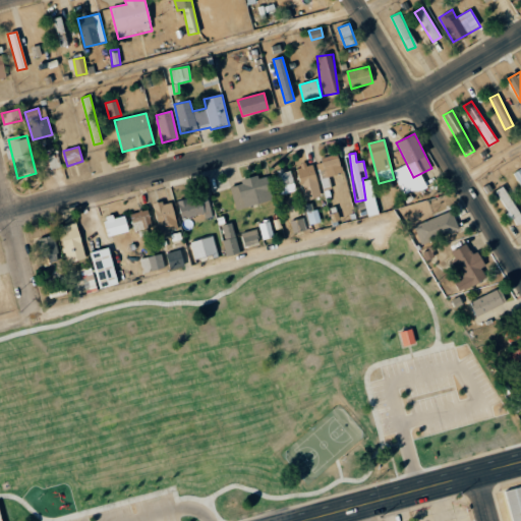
[(321,178),(343,172),(337,154),(315,161),(321,178)]
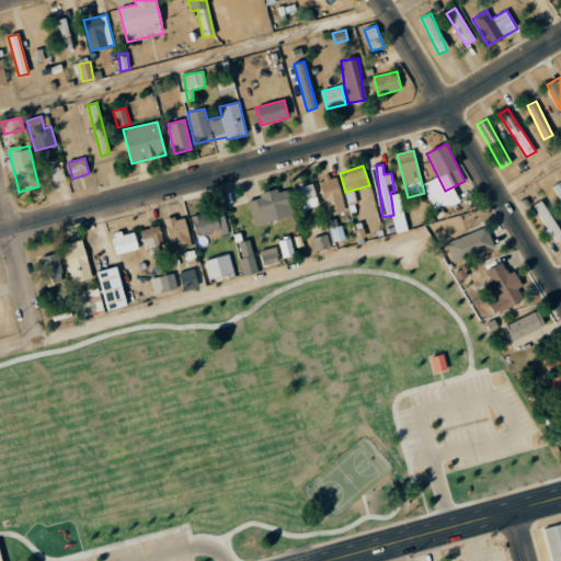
[(63,180),(58,167),(50,169),(54,183),(63,180)]
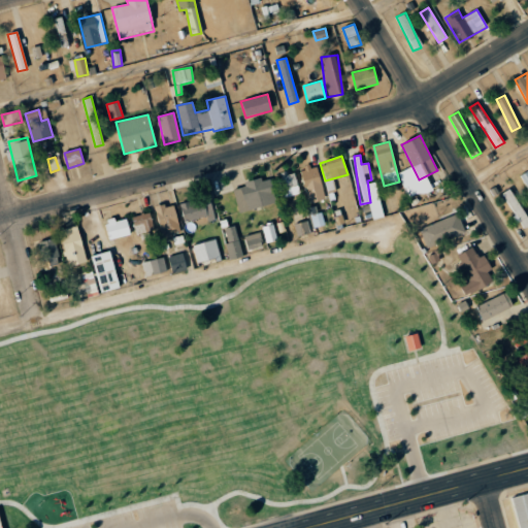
[(306,202),(324,200),(318,165),(301,168),(306,202)]
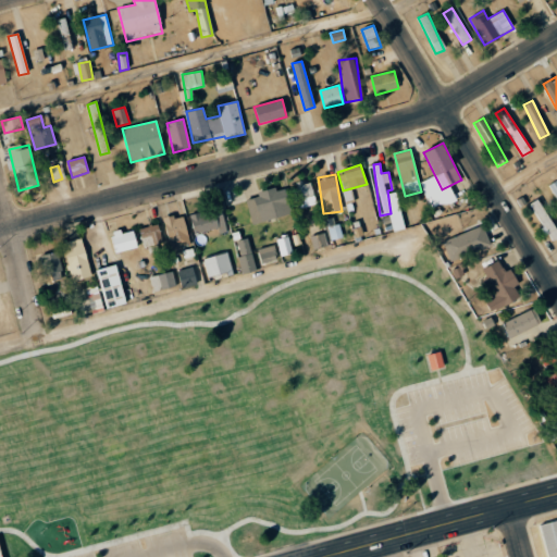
[(311,181),(294,183),(297,207),(314,205),(311,181)]
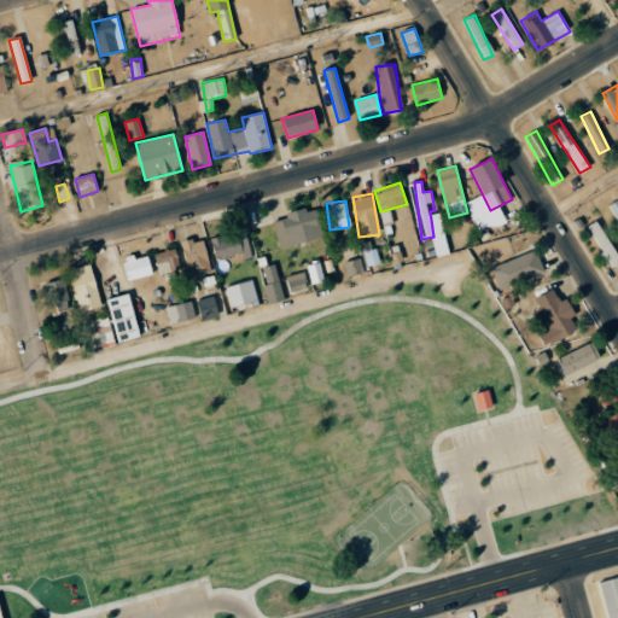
[(273,221),(280,248),(322,237),(315,205),(285,214),(286,217),(273,221)]
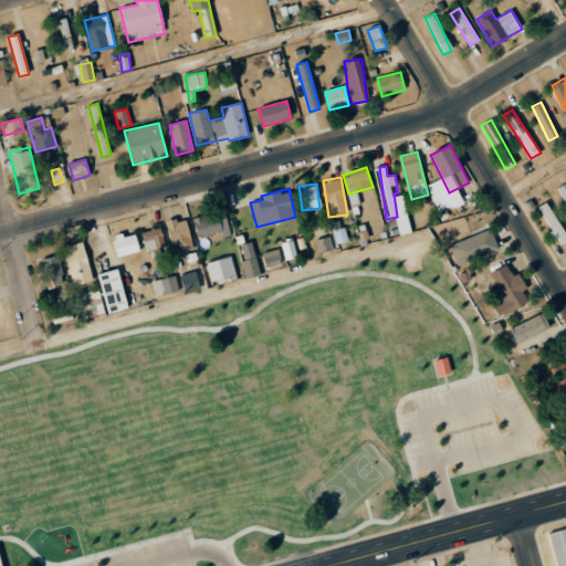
[(565,241),(565,234),(547,201),(537,207),(558,245),(565,241)]
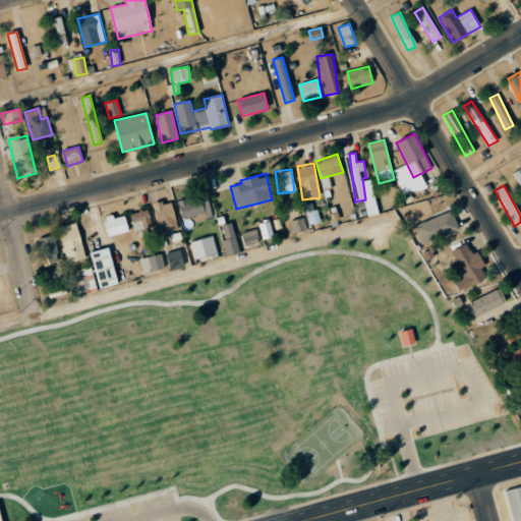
[(178,199),(181,219),(211,214),(208,194),(178,199)]
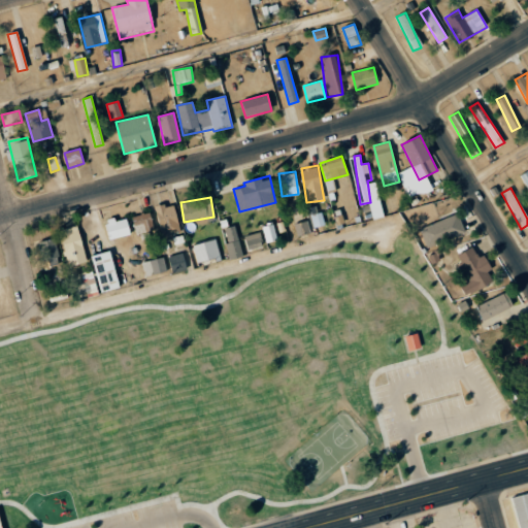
[(172,238),(170,233),(180,230),(174,204),(166,207),(165,203),(155,206),(164,240),(172,238)]
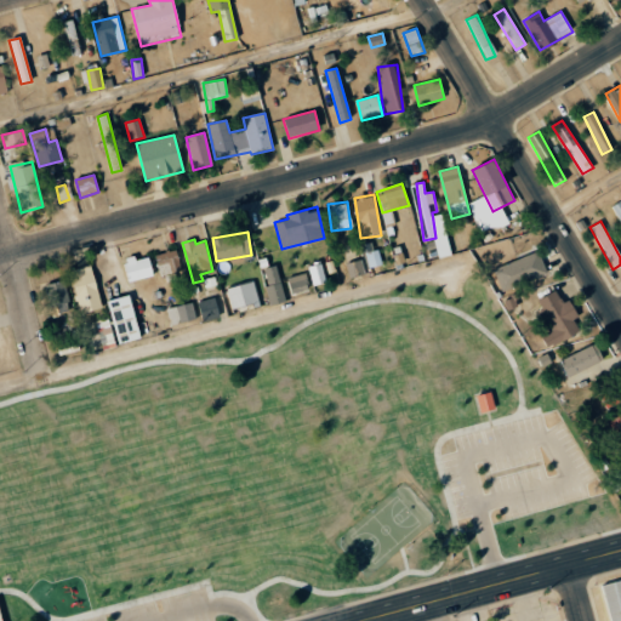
[(382,265),(379,248),(365,251),(369,268),(382,265)]
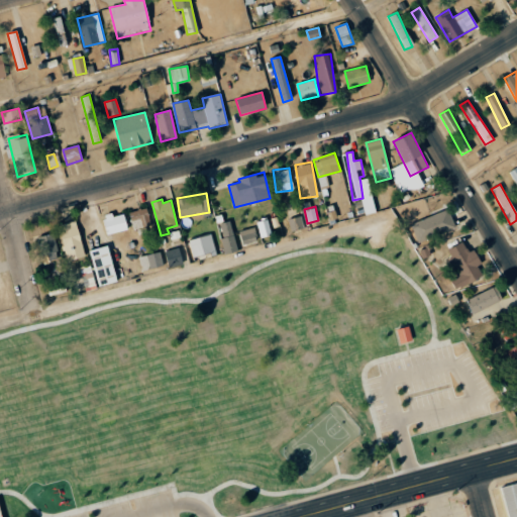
[(133,229),(150,226),(147,208),(129,211),(133,229)]
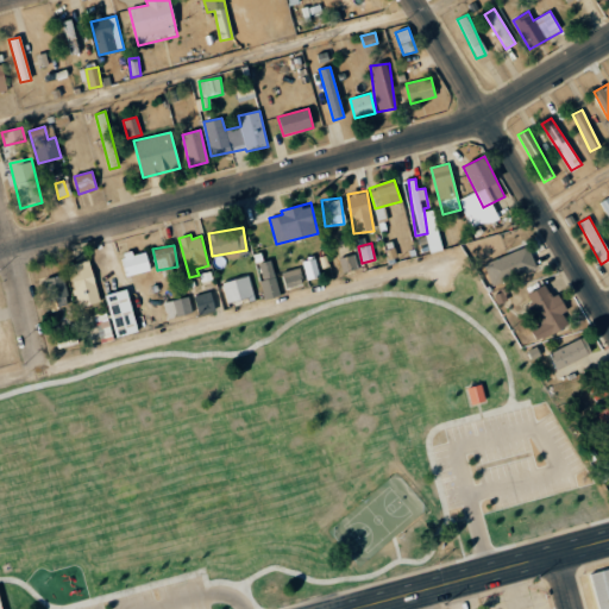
[(483,264),(493,286),(537,268),(527,245),(483,264)]
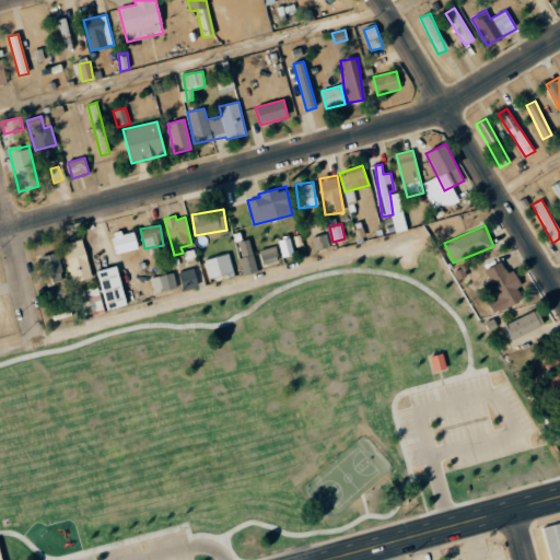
[(133,230),(112,235),(117,254),(138,248),(133,230)]
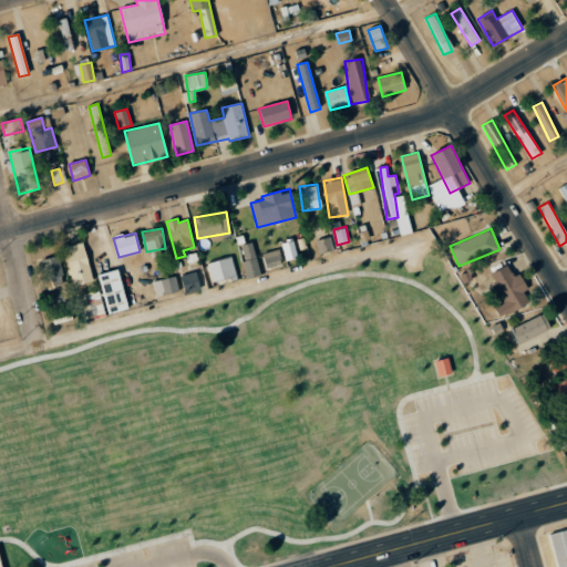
[(316,240),(319,254),(332,250),(329,237),(316,240)]
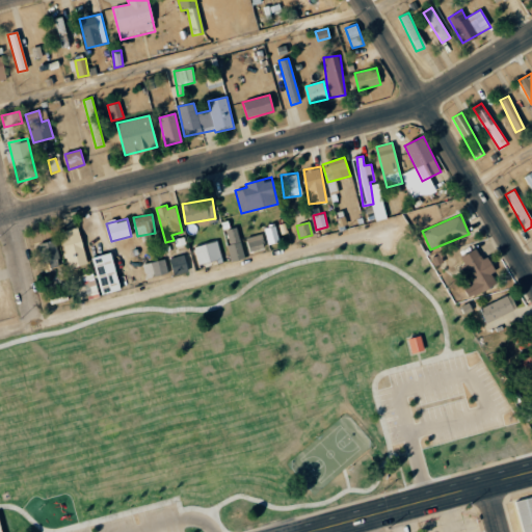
[(264,229),(268,244),(280,241),(275,225),(264,229)]
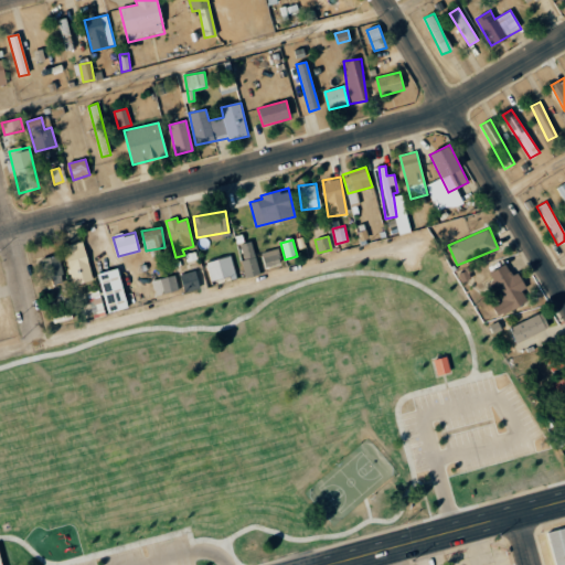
[(64,245),(74,285),(93,280),(83,241),(64,245)]
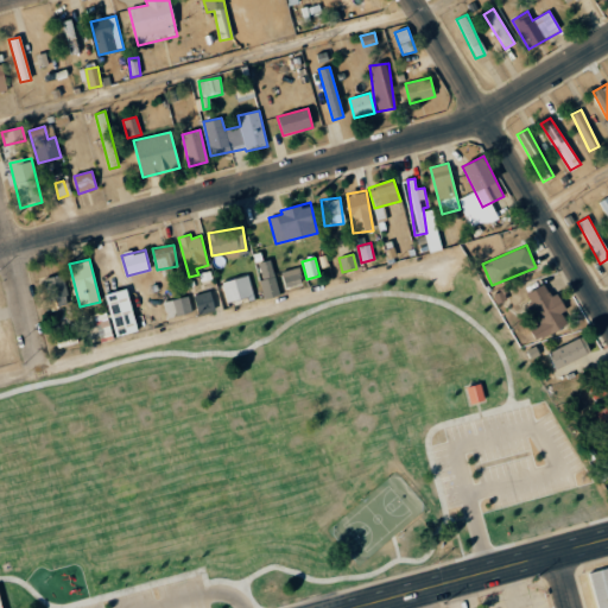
[(279,295),(270,260),(257,264),(266,298),(279,295)]
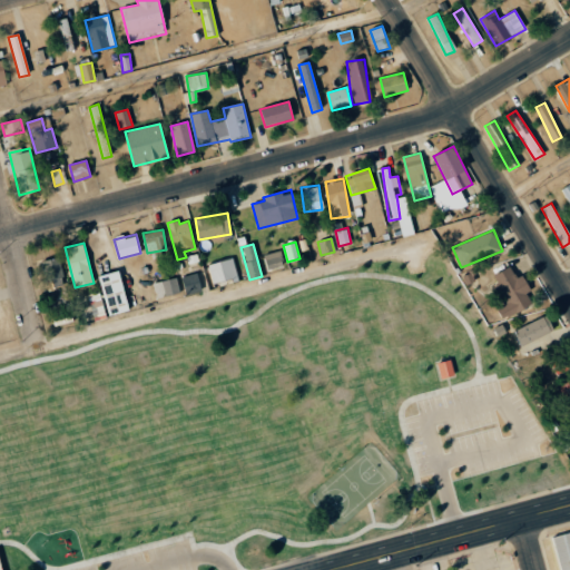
[(267,271),(284,266),(279,251),(264,255),(267,271)]
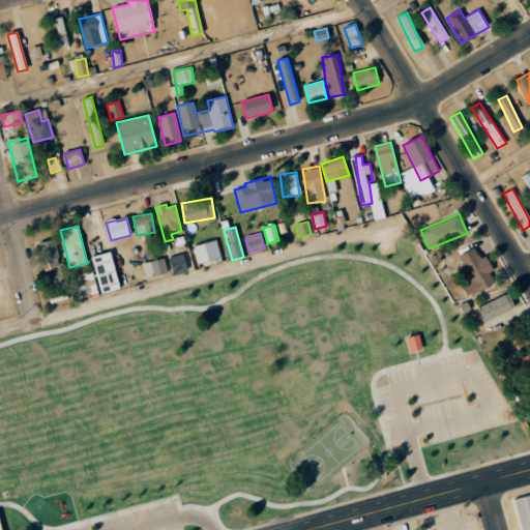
[(42,261),(50,260),(52,268),(61,265),(54,239),(38,243),(42,261)]
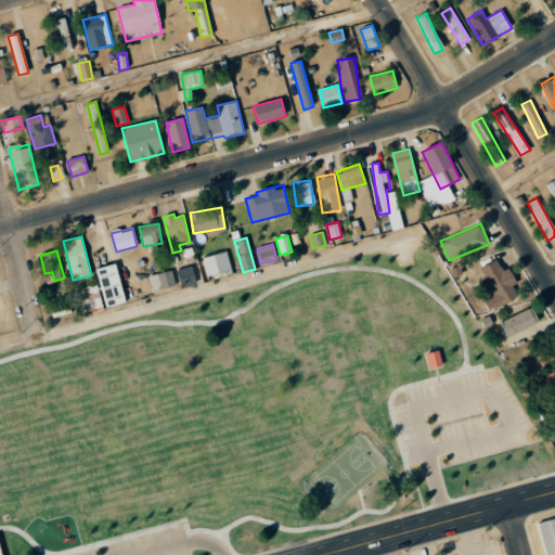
[(208,278),(232,271),(227,250),(203,258),(208,278)]
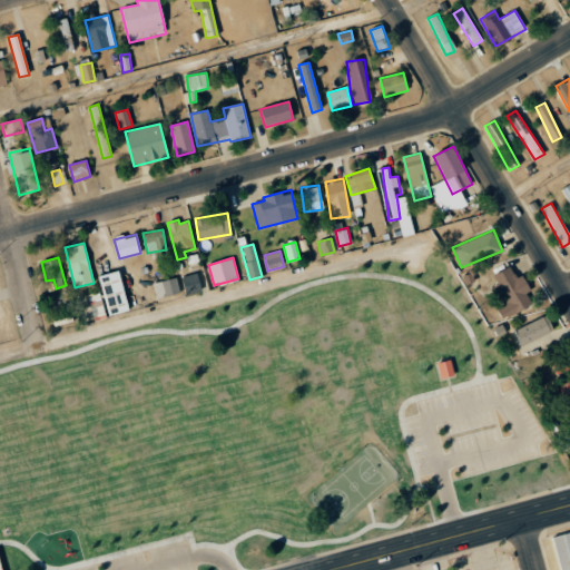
[(532,306),(527,293),(530,292),(523,275),(516,278),(511,267),(493,275),(497,285),(494,285),(502,306),(498,308),(501,318),(532,306)]
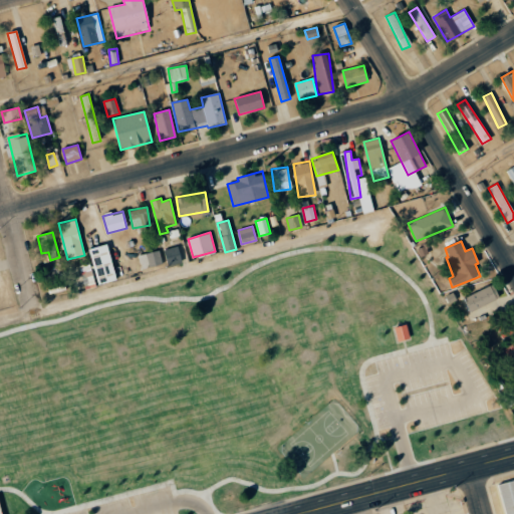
[(116,279),(106,244),(88,249),(98,284),(116,279)]
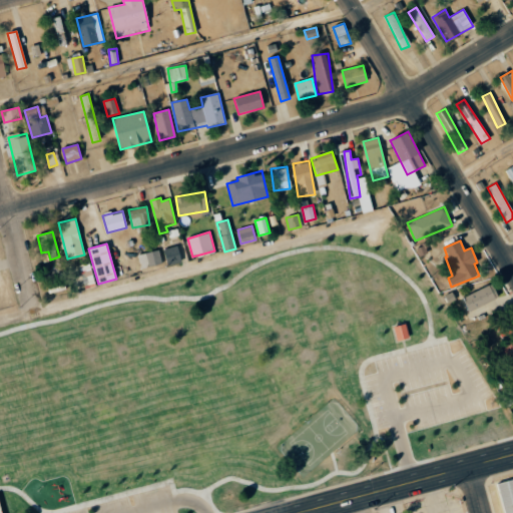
[(168,267),(181,263),(177,245),(163,249),(168,267)]
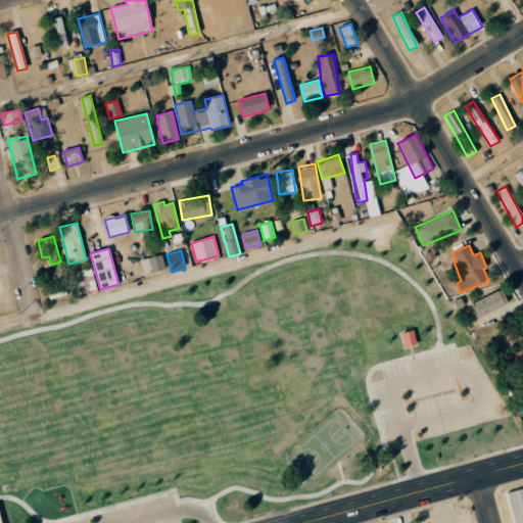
[(164,269),(162,255),(141,259),(143,273),(164,269)]
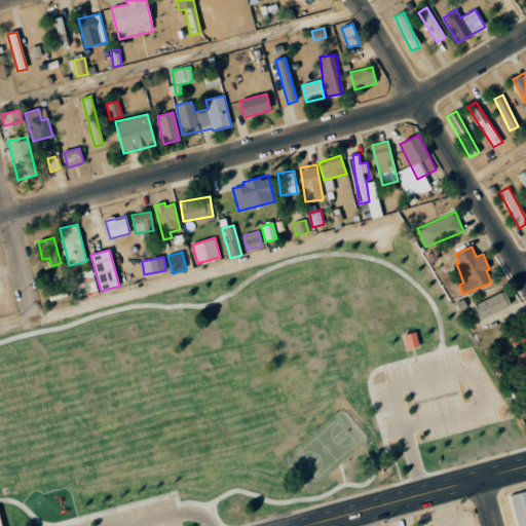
[(75,297),(97,293),(94,270),(72,273),(75,297)]
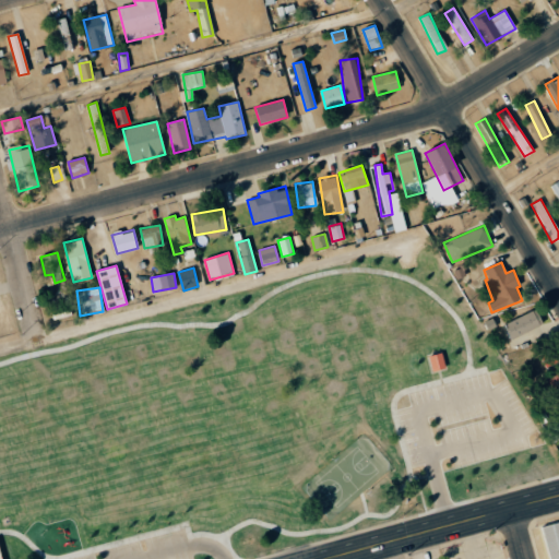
[(543,324),(536,309),(504,323),(511,339),(543,324)]
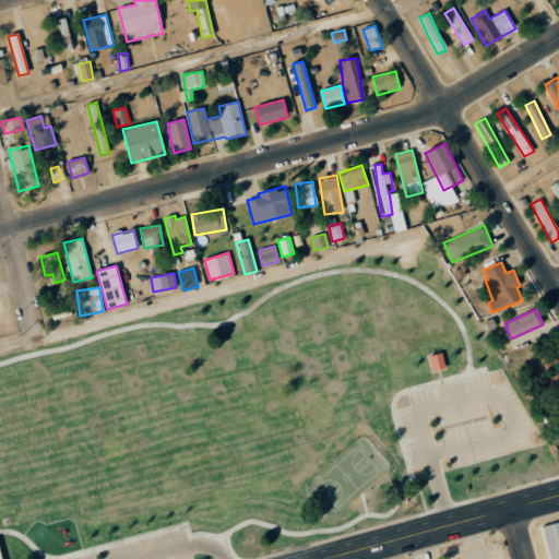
[(545,365),(557,363),(555,352),(543,355),(545,365)]
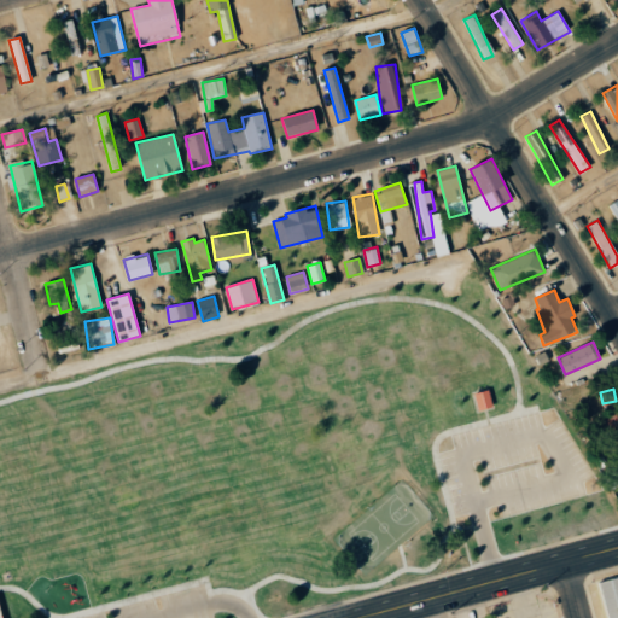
[(474,392),(478,409),(493,407),(489,390),(474,392)]
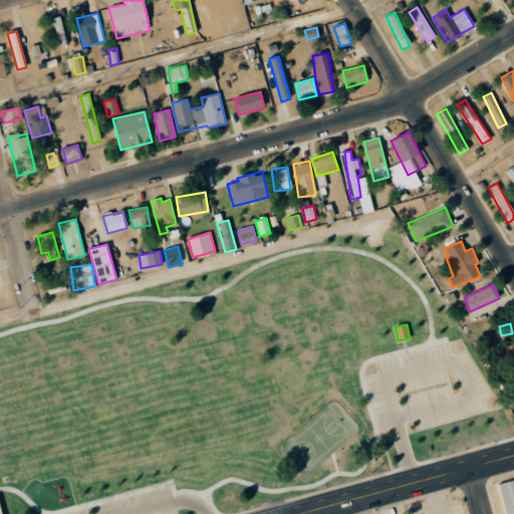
[(513,341),(501,347),(513,374),(513,373),(513,341)]
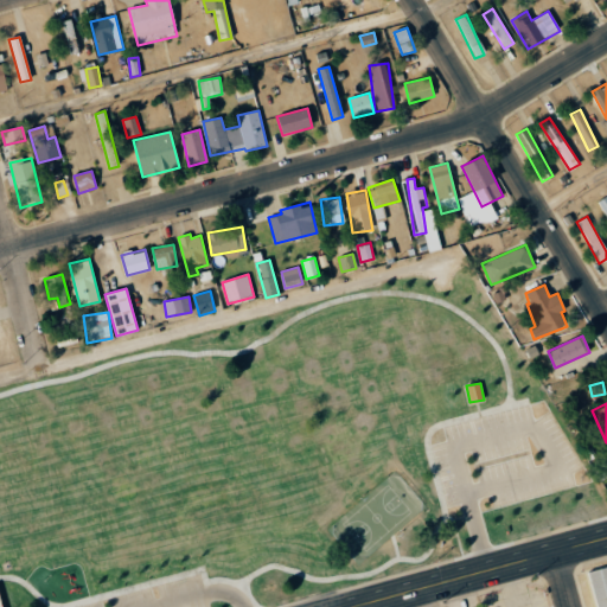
[(606,606),(606,567),(587,573),(596,606),(606,606)]
